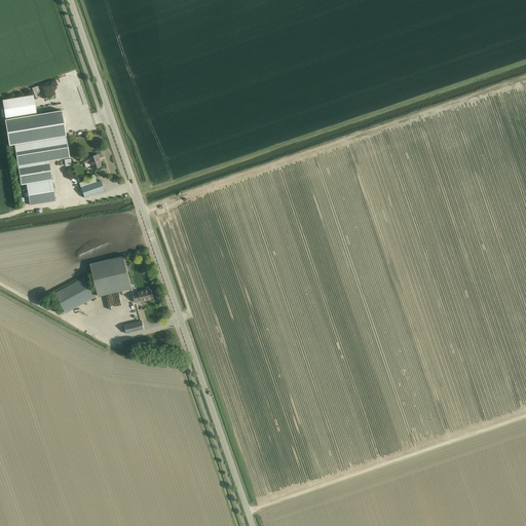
[(33,95),(2,100),(5,119),(36,114),(33,95)]
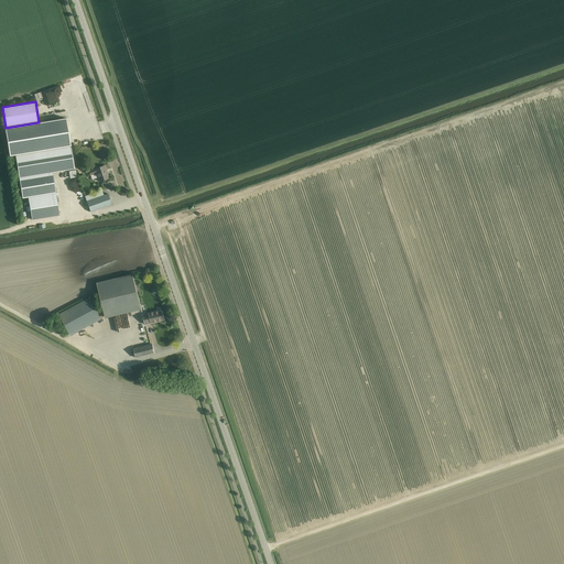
[(6,128),(10,156),(15,155),(21,155),(71,147),(66,118),(39,122),(6,128)]
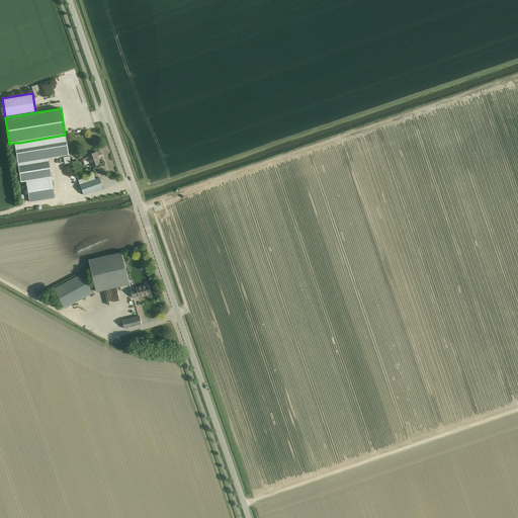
[(26,181),(26,182),(27,190),(24,191),(25,194),(28,194),(29,202),(55,198),(48,158),(69,155),(65,135),(19,143),(14,143),(21,182),(26,181)]
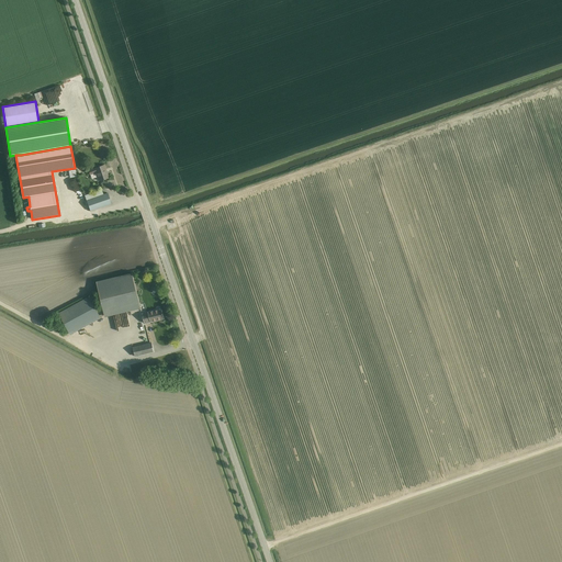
[(96,172),(98,176),(99,181),(108,178),(104,170),(105,169),(104,165),(94,168),(94,169),(88,171),(90,175),(96,172)]
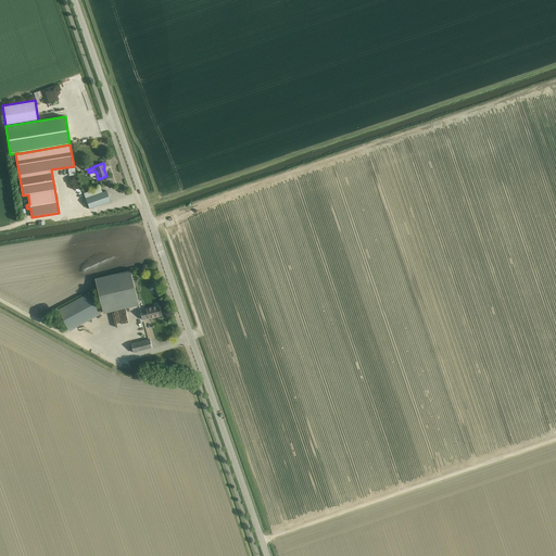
[(88,205),(89,209),(89,210),(110,202),(106,191),(102,192),(93,196),(86,198),(86,199),(84,200),(86,206),(88,205)]
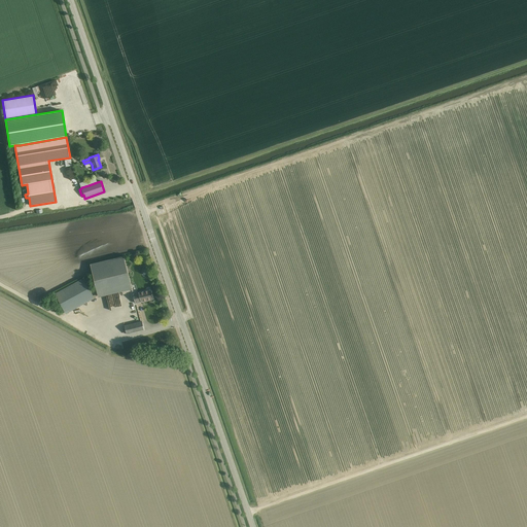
[(71,188),(68,189),(70,199),(79,197),(76,187),(71,188)]
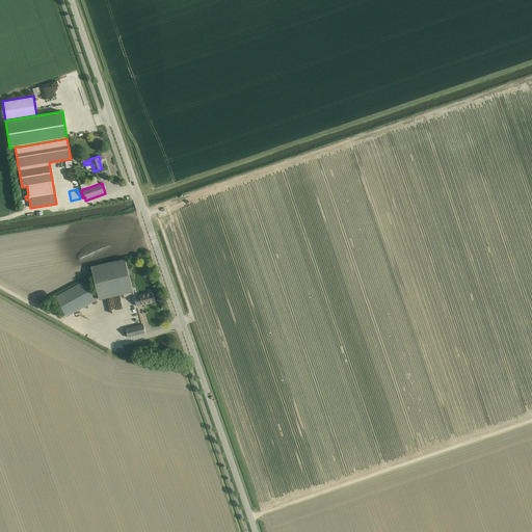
[(134,292),(126,258),(91,266),(100,300),(134,292)]
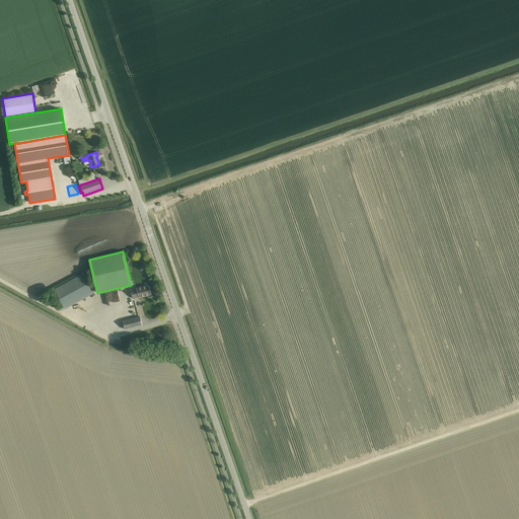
[(66,308),(88,296),(92,294),(92,293),(95,291),(93,287),(89,289),(82,275),(56,289),(66,308)]
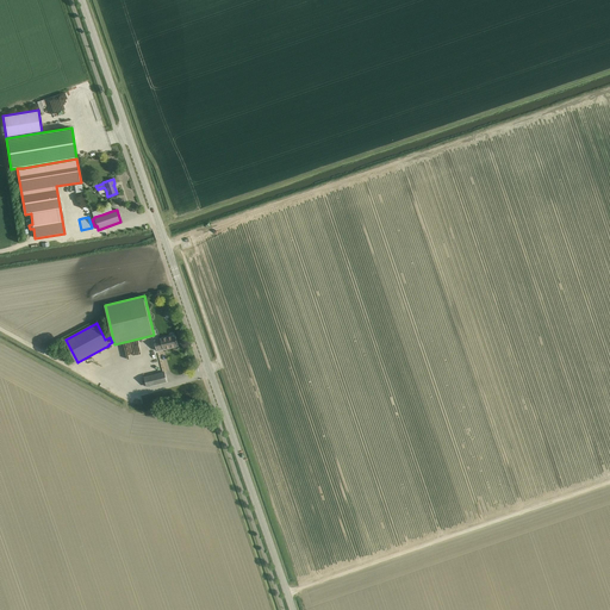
[(157,352),(173,348),(179,346),(175,336),(169,337),(155,341),(157,352)]
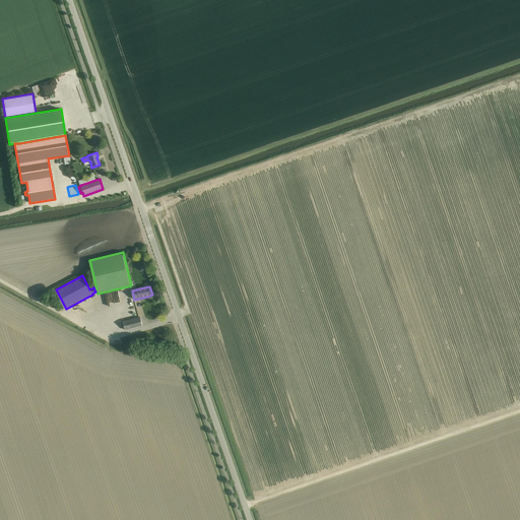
[(126,330),(137,327),(142,326),(140,317),(123,321),(126,330)]
